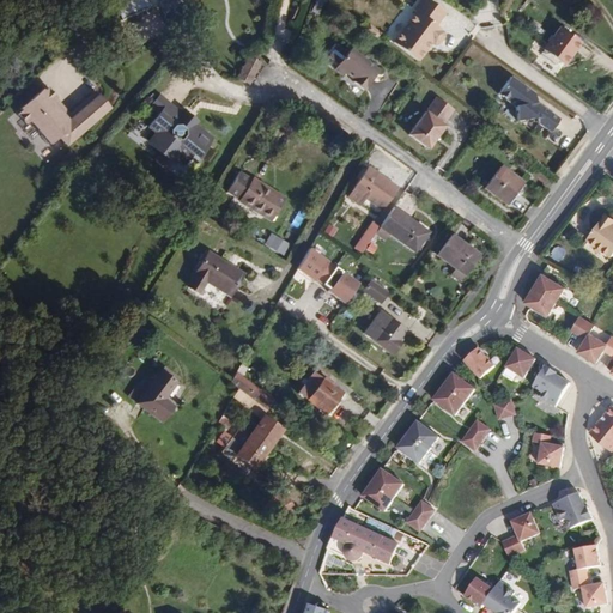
[(143,0),(117,0),(128,13),(144,1),(143,0)]
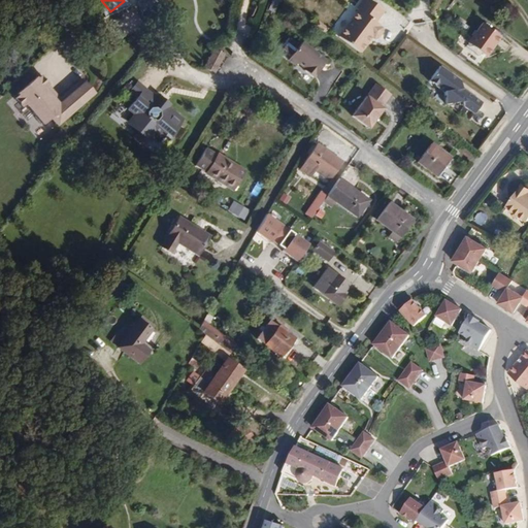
[(360,53),(372,36),(374,38),(377,37),(382,32),(382,29),(380,27),(380,26),(375,23),(384,11),(368,0),(362,0),(356,9),(358,10),(338,37),(360,53)]
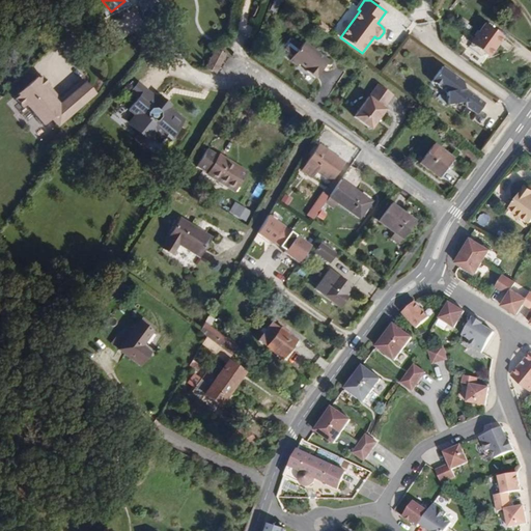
[(102,1),(96,5),(103,12),(108,8),(102,1)]
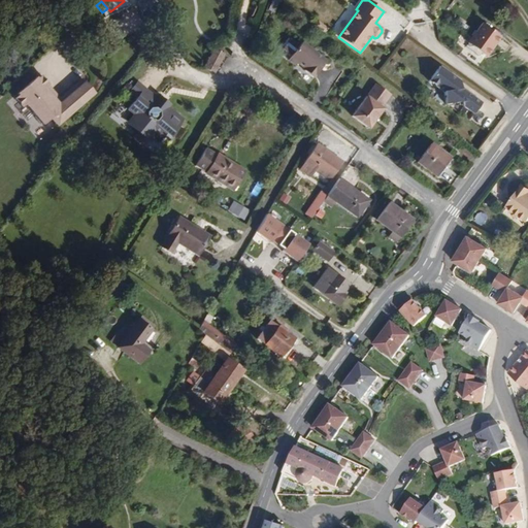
[(486,56),(499,37),(482,24),(468,43),(486,56)]
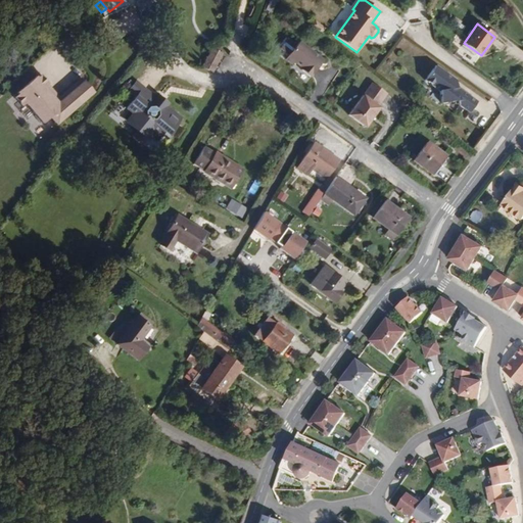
[(283,51),(288,55),(295,45),(294,44),(294,43),(288,38),(287,38),(284,41),(285,42),(282,46),(281,45),(279,48),(279,50),(282,52),(283,51)]
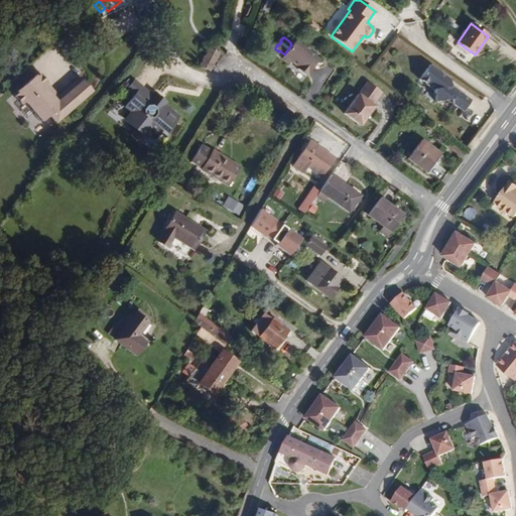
[(318,60),(294,41),(291,44),(284,54),(281,58),(288,65),(290,61),(298,68),(296,70),(305,76),(318,60)]
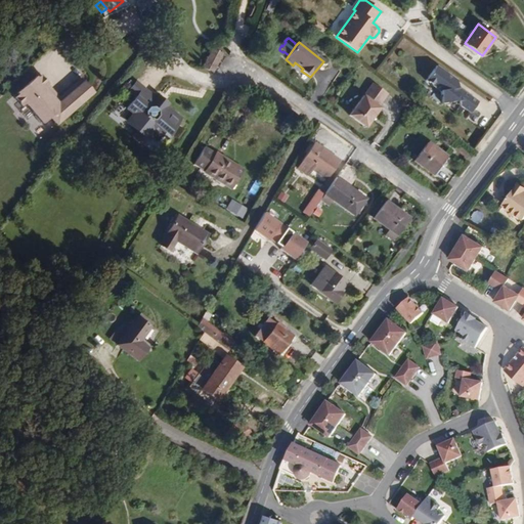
[(204,68),(212,72),(221,56),(212,51),(204,68)]
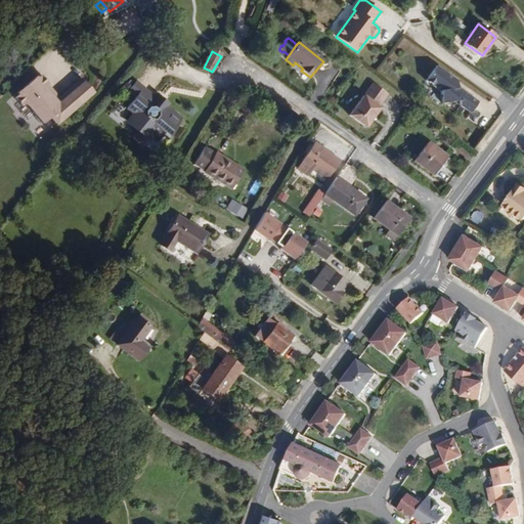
[(478,102),(457,88),(456,81),(436,66),(426,81),(440,91),(442,103),(460,100),(461,105),(471,113),(478,102)]
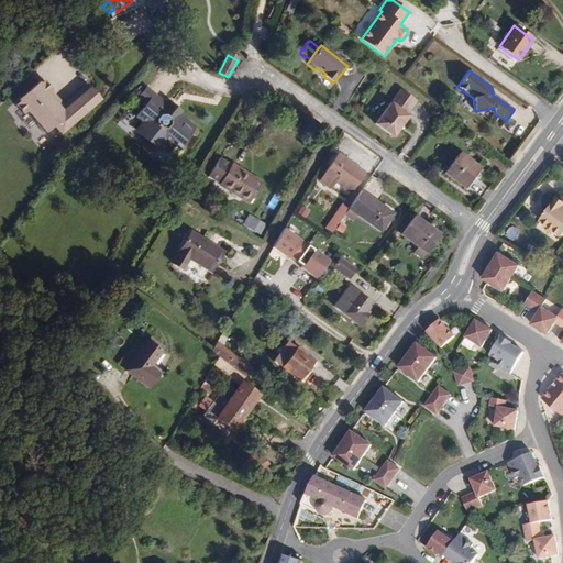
[(389,78),(384,74),(377,81),(384,86),(389,78)]
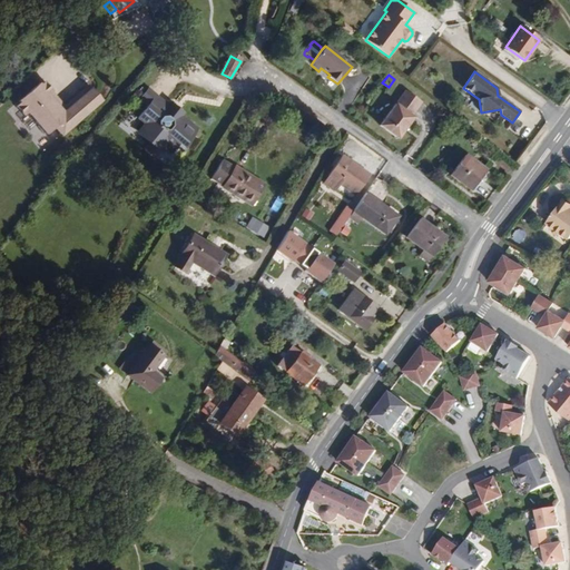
[(22,109),(19,112),(27,121),(30,118),(41,131),(40,133),(47,140),(48,139),(49,140),(58,134),(65,143),(105,108),(95,96),(67,119),(51,101),(55,98),(47,88),(43,91),(41,89),(21,107),(22,109)]
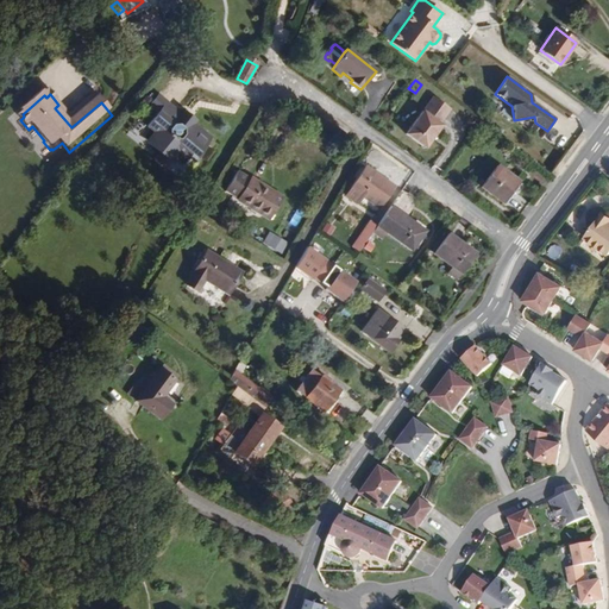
[(433,96),(406,135),(425,149),(441,126),(440,124),(451,110),(433,96)]
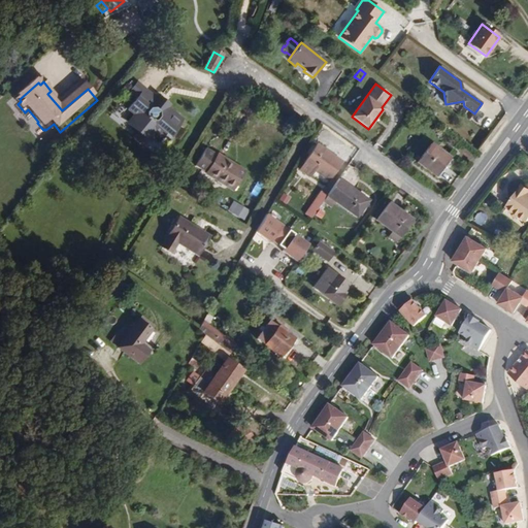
[(62,104),(51,91),(47,94),(62,110),(88,89),(85,85),(62,104)]
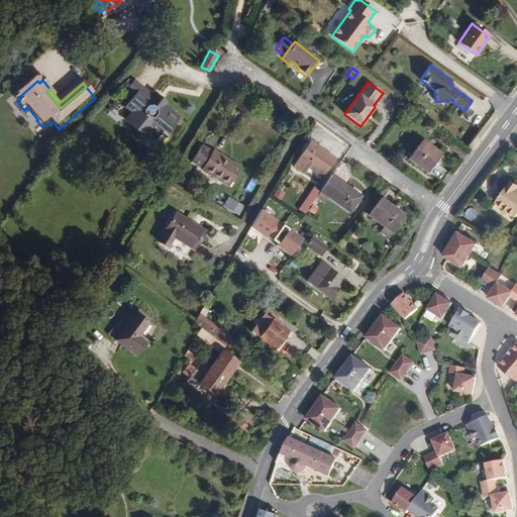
[(150,98),(137,87),(121,107),(129,114),(124,120),(138,131),(143,124),(157,134),(159,131),(164,135),(179,117),(164,105),(167,101),(154,93),(150,98)]
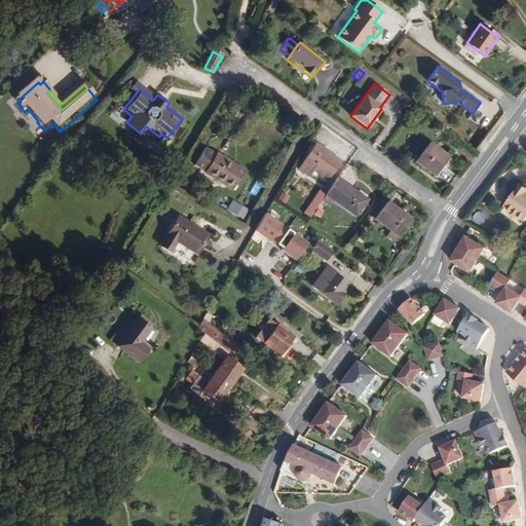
[(448,157),(428,143),(415,162),(437,178),(442,171),(440,168),(443,164),(448,157)]
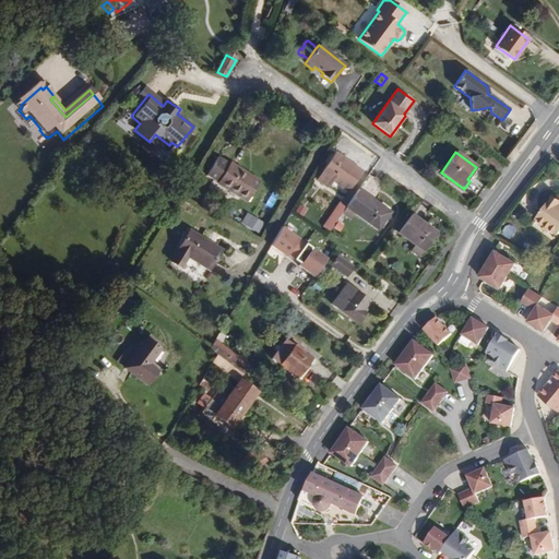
[(334,153),(321,173),(349,191),(363,171),(334,153)]
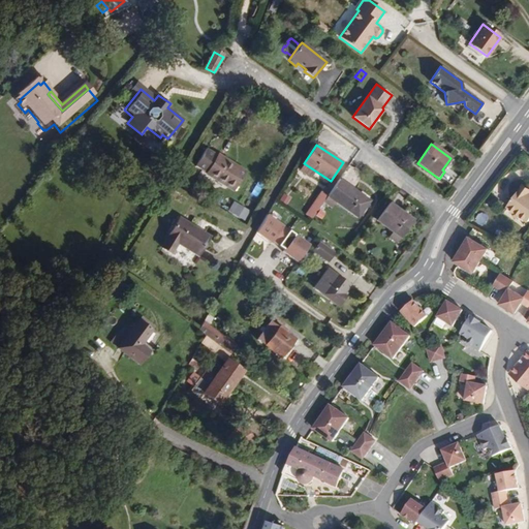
[(206,149),(195,166),(206,173),(208,169),(214,173),(211,178),(234,191),(246,172),(239,167),(238,168),(232,165),(234,164),(217,154),(217,155),(206,149)]
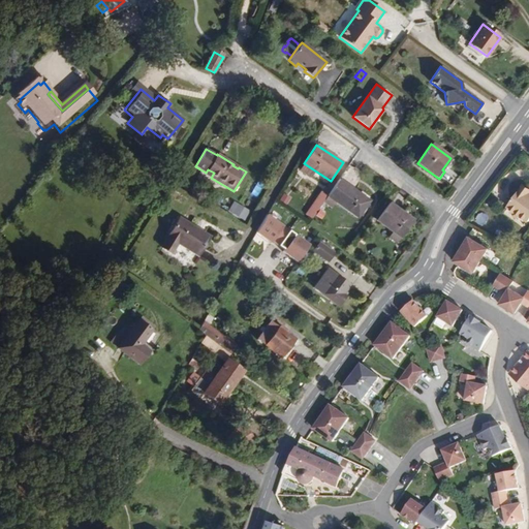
[(206,174),(211,178),(214,173),(208,169),(206,173),(206,174)]
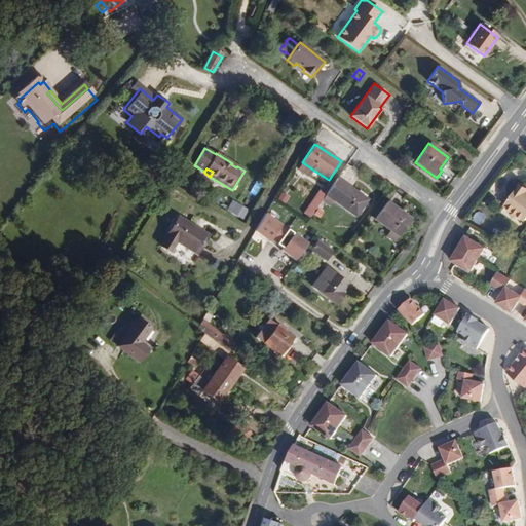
[(367,200),(337,179),(325,195),(354,217),(367,200)]
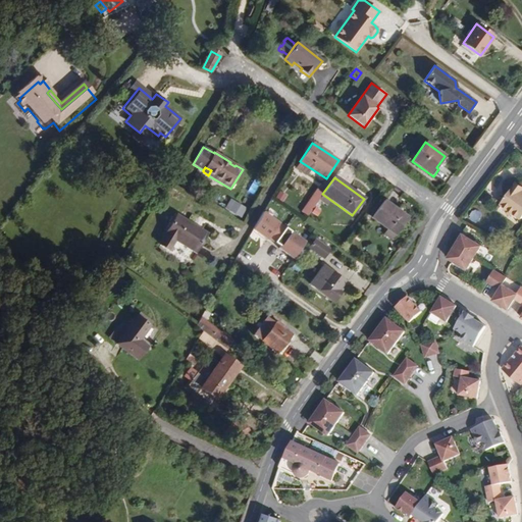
[(521,190),(521,189),(515,184),(501,204),(521,219),(521,217),(521,192),(521,190)]
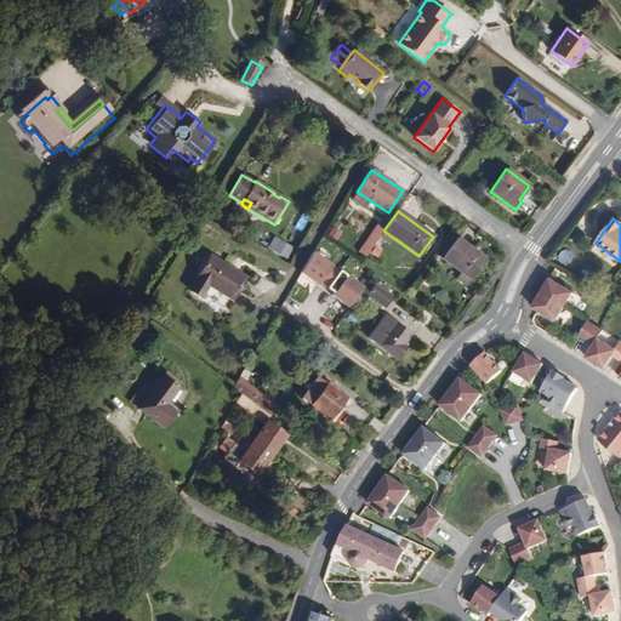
[(358,251),(365,256),(383,232),(376,227),(358,251)]
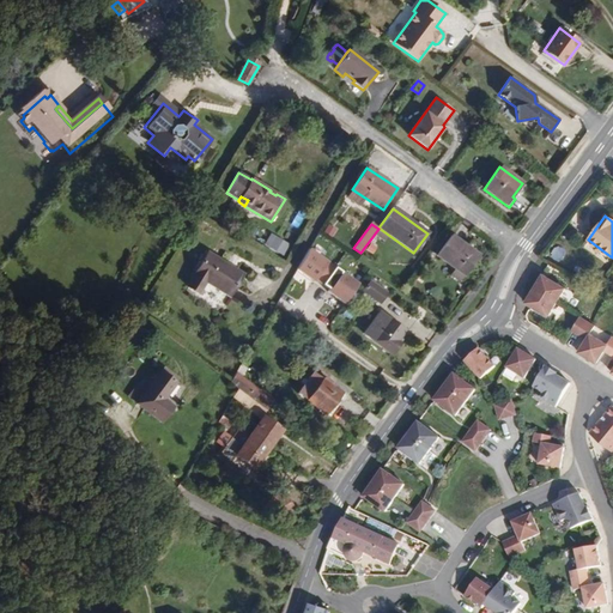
[(337,230),(329,225),(325,232),(332,237),(337,230)]
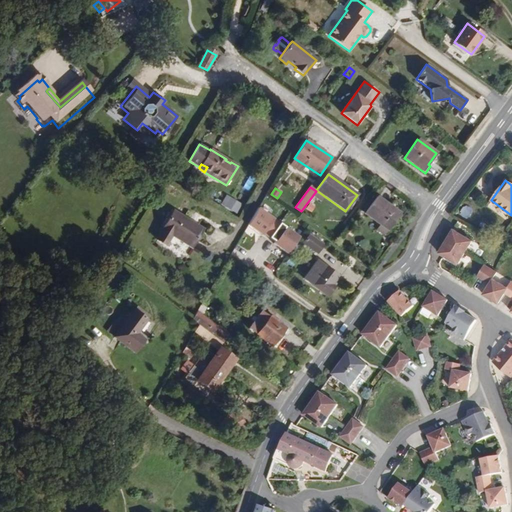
[(362,212),(364,213),(376,197),(374,195),(362,212)]
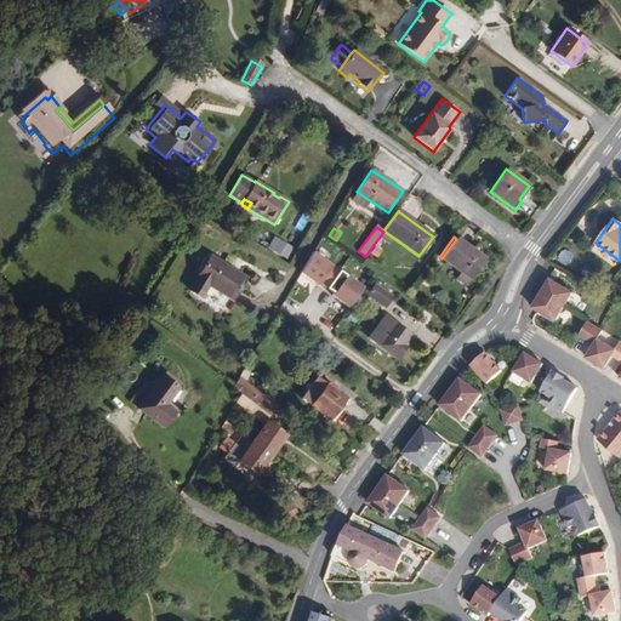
[(469,279),(471,280),(485,260),(484,258),(488,255),(477,246),(473,251),(456,239),(442,258),(461,273),(469,279)]
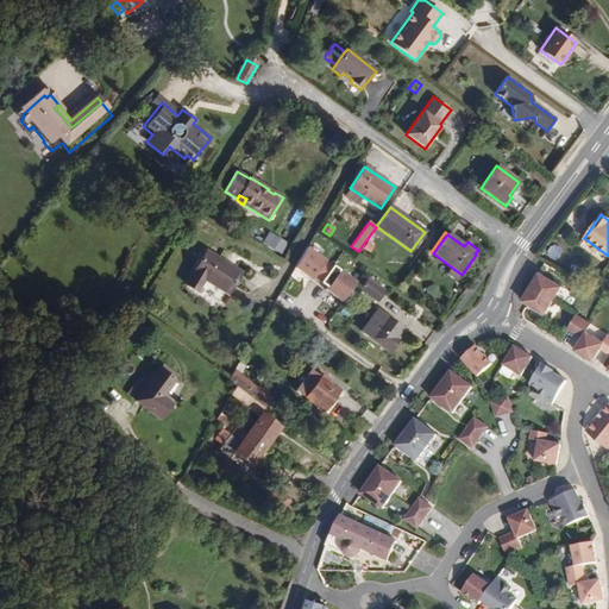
[(278,257),(284,246),(272,238),(267,249),(278,257)]
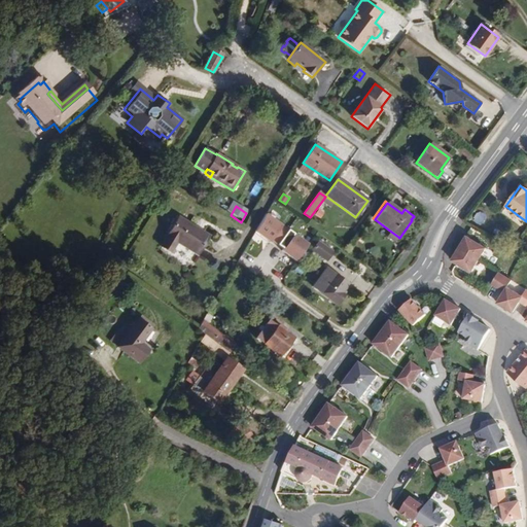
[(254,233),(269,243),(271,241),(281,226),(265,215),(254,233)]
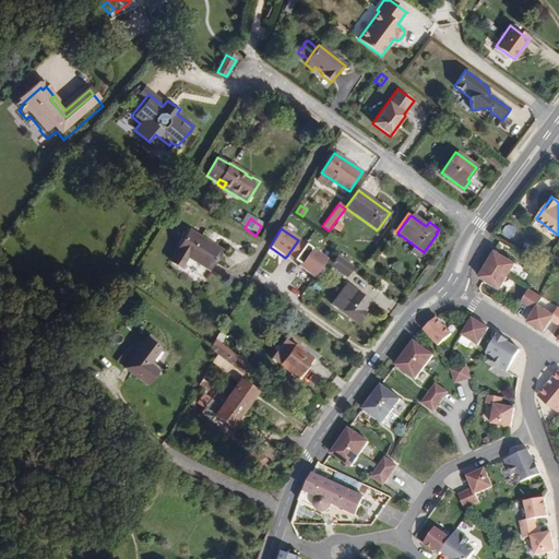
[(222,250),(189,230),(169,261),(180,269),(187,258),(209,271),(222,250)]
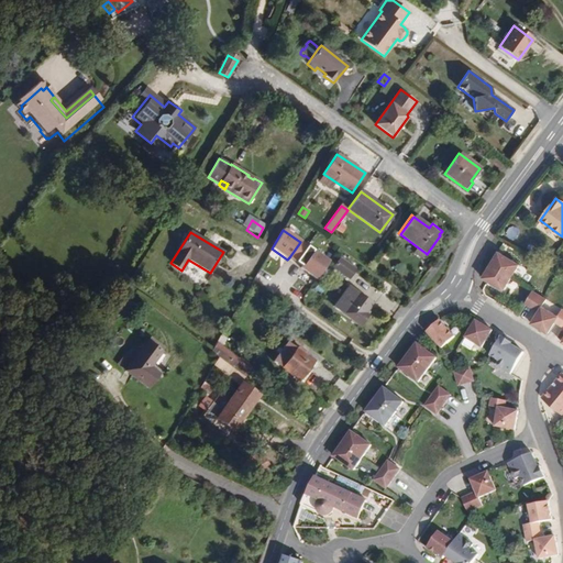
[(289,257),(301,266),(312,251),(300,242),(289,257)]
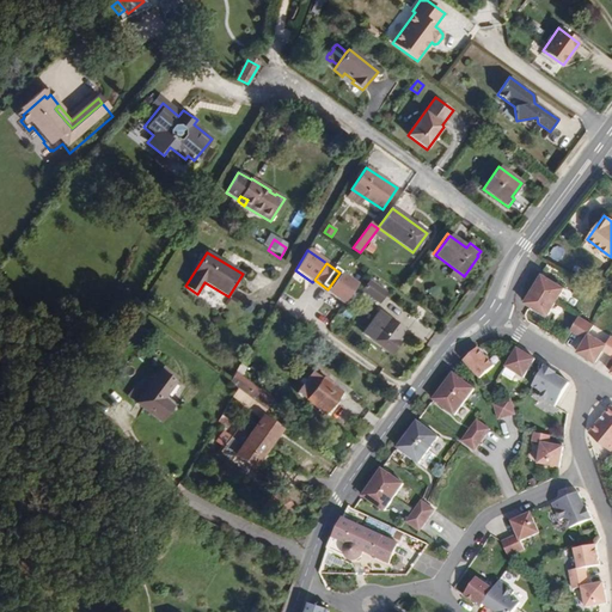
[(463,275),(454,269),(450,274),(459,281),(463,275)]
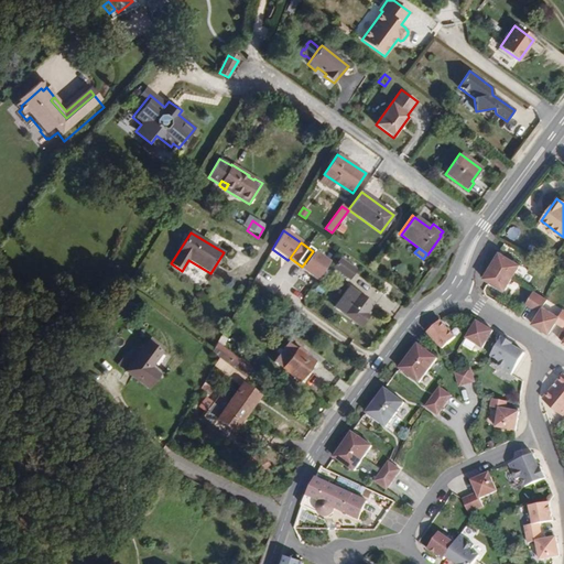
[(497,249),(480,275),(487,279),(501,289),(518,262),(497,249)]
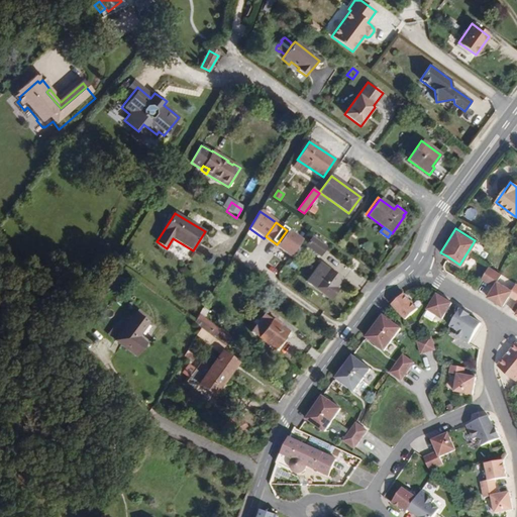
[(277,244),(276,246),(290,256),(301,240),(287,230),(277,244)]
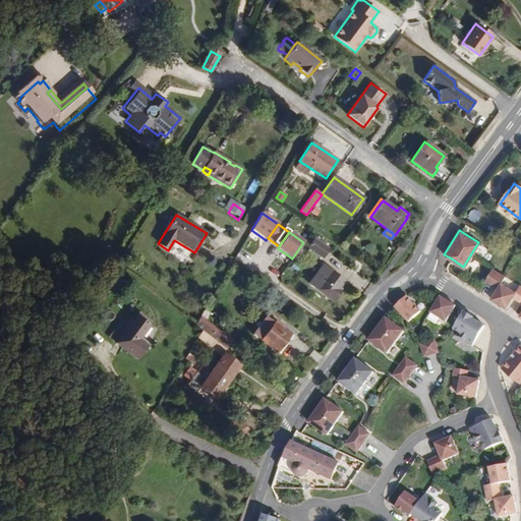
[(308,247),(323,257),(329,249),(314,239),(308,247)]
